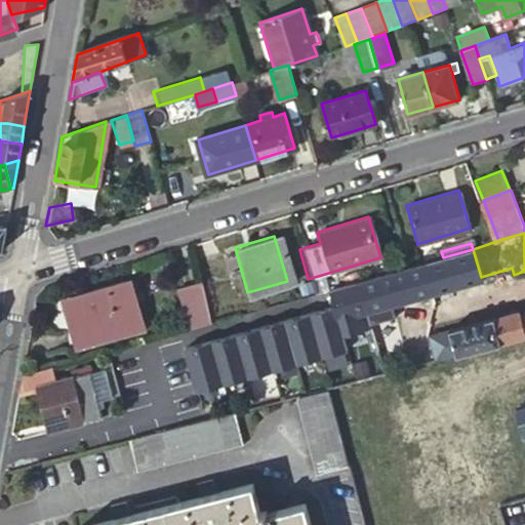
[(432,291),(481,277),(473,249),(443,257),(423,263),(432,291)]
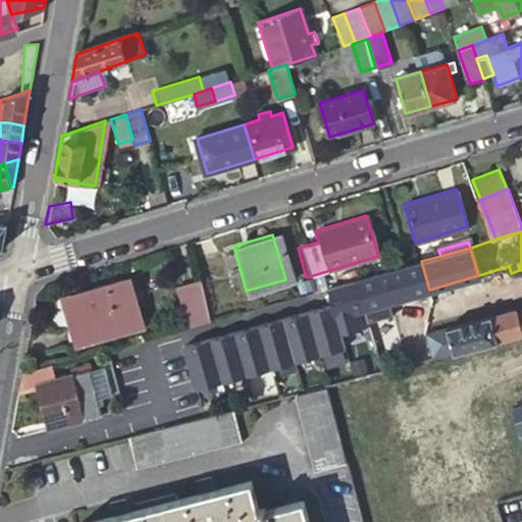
[(353,279),(361,309),(373,305),(429,290),(421,261),(353,279)]
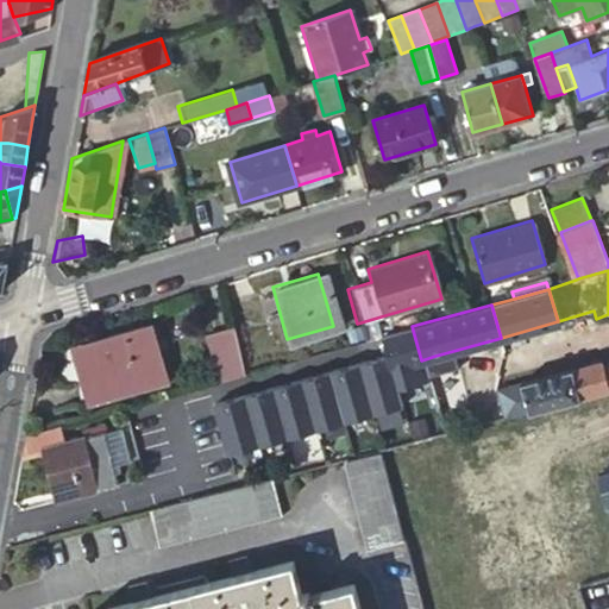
[(96,352),(75,358),(88,402),(165,381),(149,324),(94,339),(96,352)]
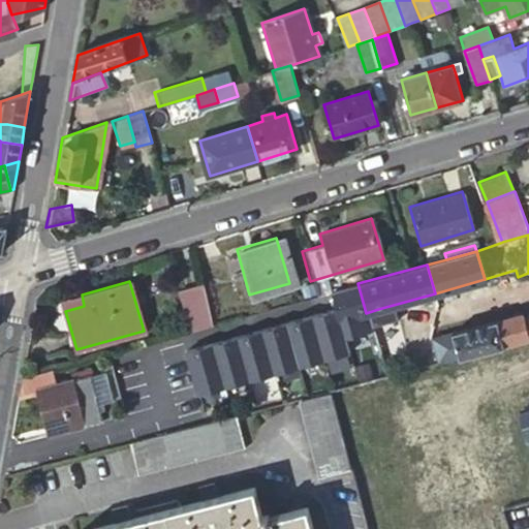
[(181,289),(191,332),(216,324),(206,283),(181,289)]
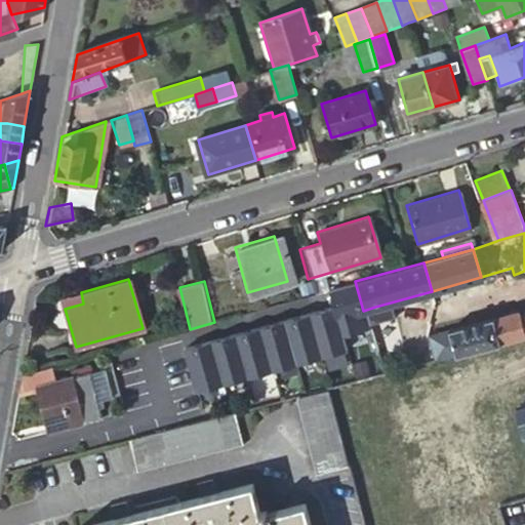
[(363,311),(355,281),(327,288),(332,306),(340,334),(341,334),(368,326),(363,311)]
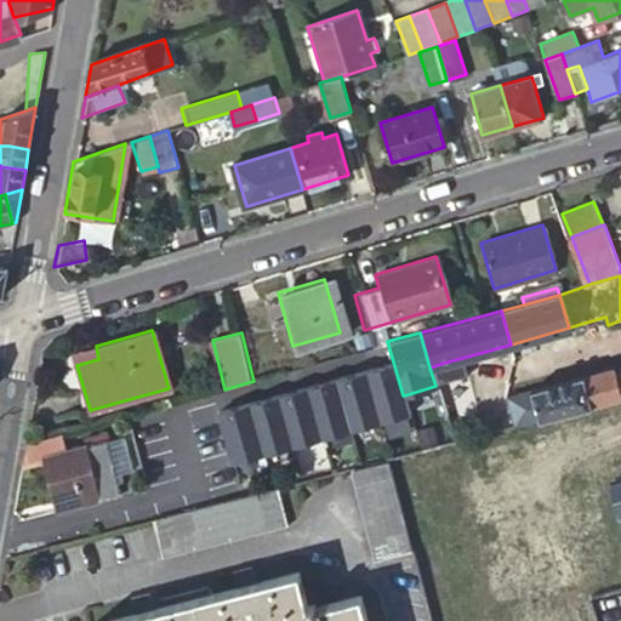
[(409,412),(404,396),(403,396),(393,362),(364,370),(379,421),(409,412)]
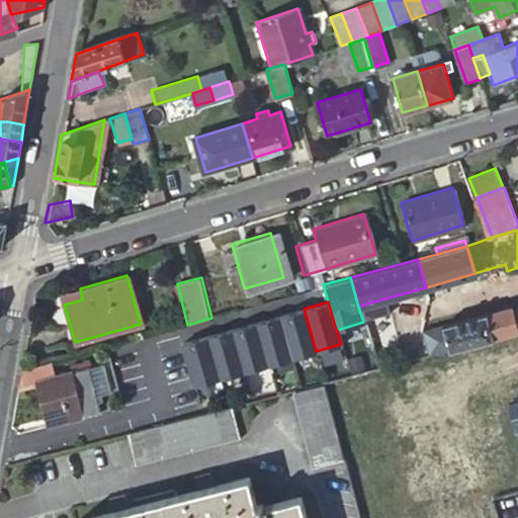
[(498,334),(517,328),(517,308),(511,310),(510,306),(442,324),(443,329),(433,332),(437,352),(498,336),(498,334)]
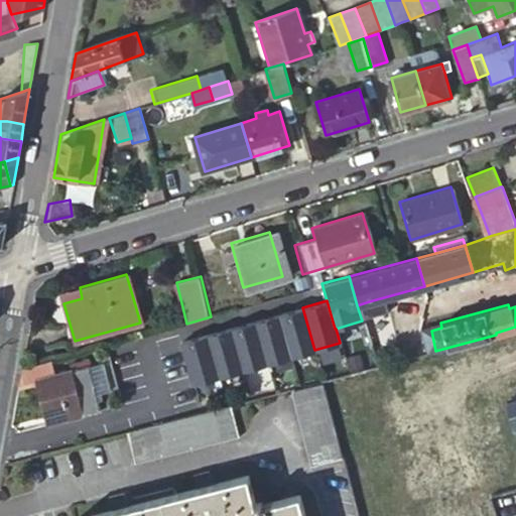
[(290,357),(314,350),(302,307),(278,313),(290,357)]
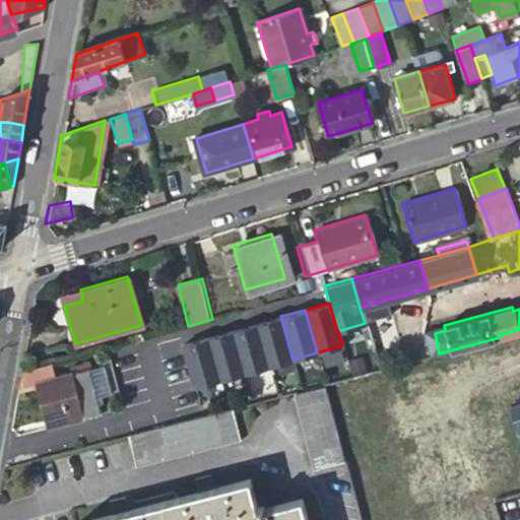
[(268,366),(293,360),(280,316),(256,323),(268,366)]
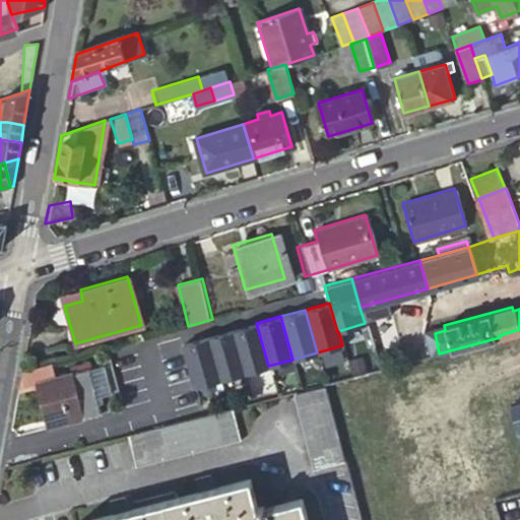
[(244,373),(268,366),(256,323),(232,330),(244,373)]
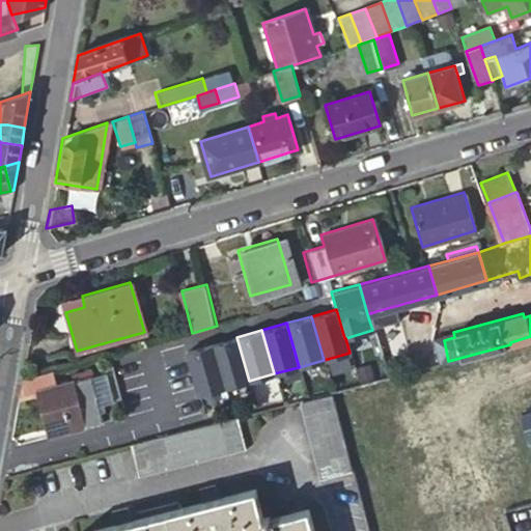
[(224,388),(249,381),(236,337),(212,343),(224,388)]
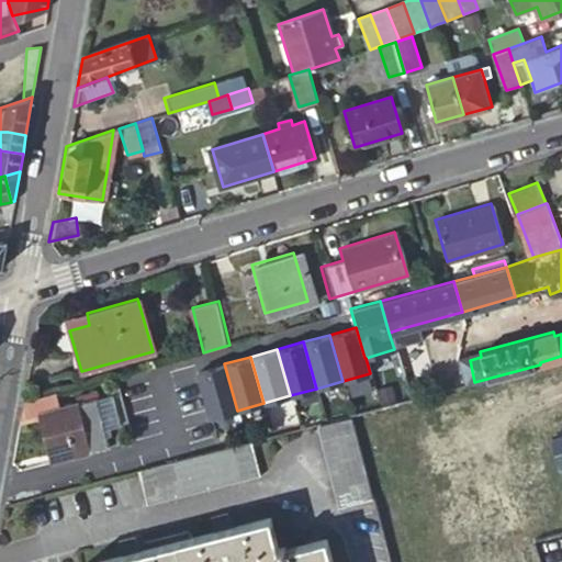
[(210,418),(237,411),(224,363),(197,371),(210,418)]
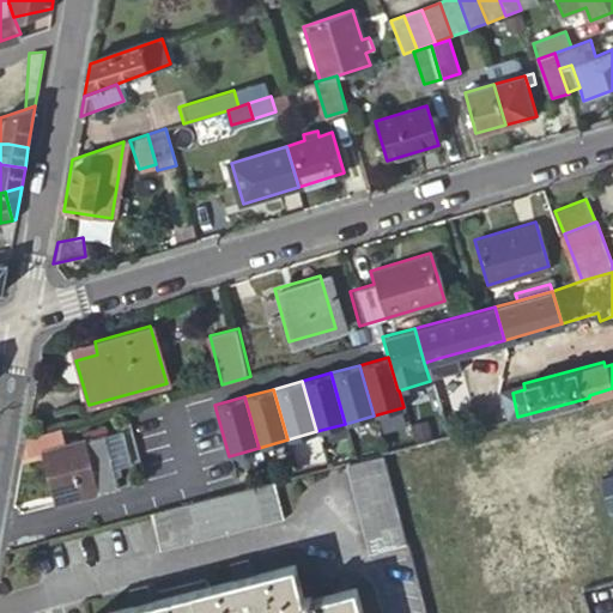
[(444,436),(461,431),(457,417),(441,420),(444,436)]
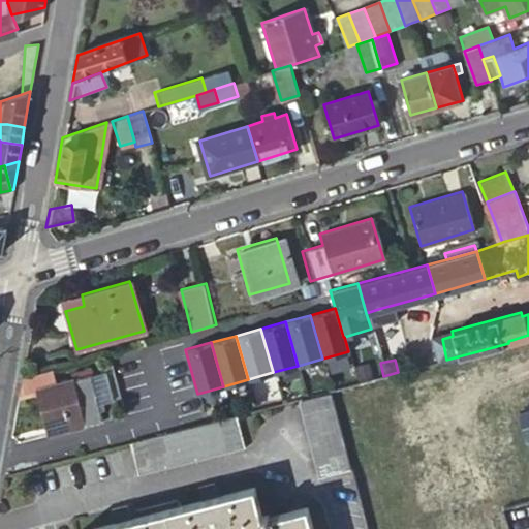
[(78,427),(103,419),(91,375),(79,378),(58,384),(54,368),(21,377),(17,399),(36,394),(44,428),(60,424),(62,431),(78,427)]
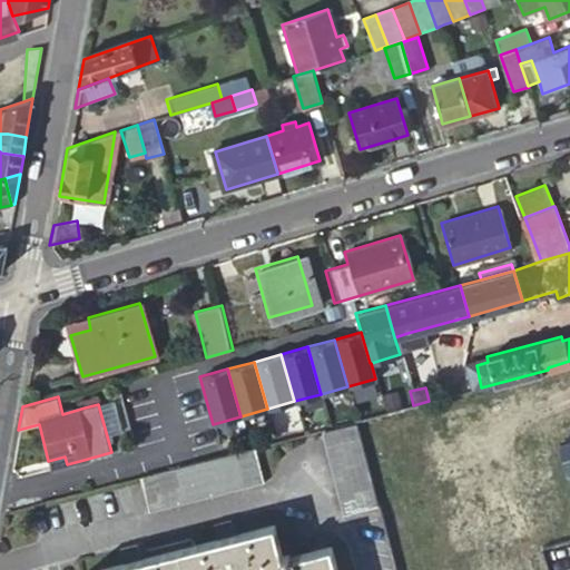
[(84,401),(85,408),(98,404),(111,452),(124,449),(110,401),(100,404),(98,397),(84,401)]
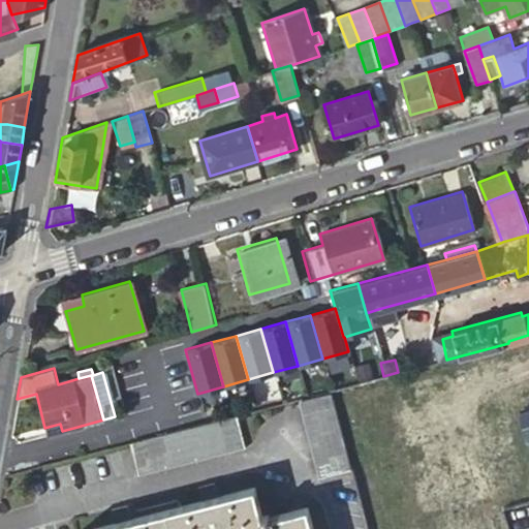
[(528,387),(516,393),(522,414),(528,411),(528,387)]
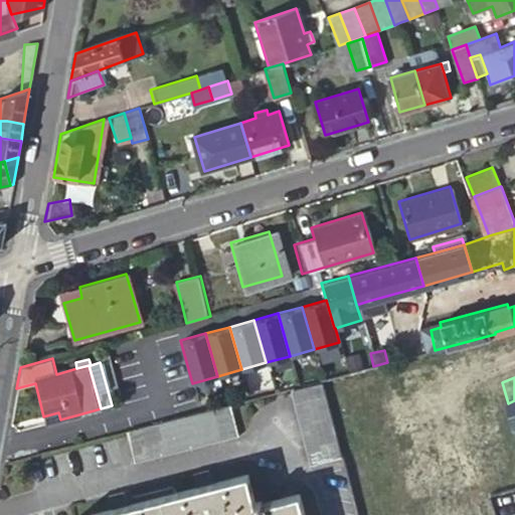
[(343,457),(323,381),(293,388),(313,465),(343,457)]
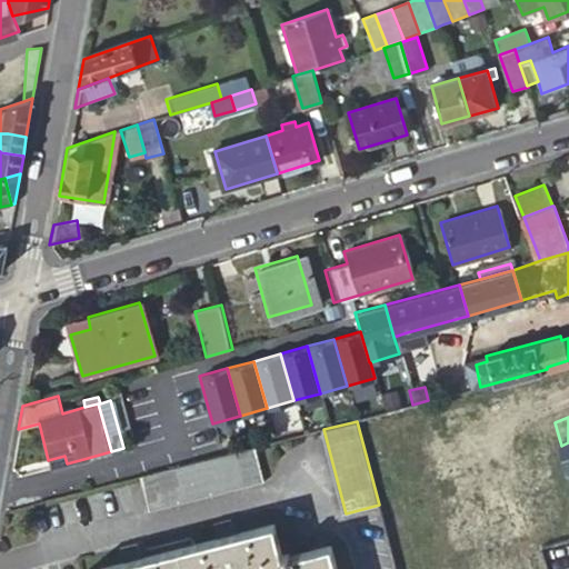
[(221,453),(139,476),(148,510),(261,481),(251,446),(221,453)]
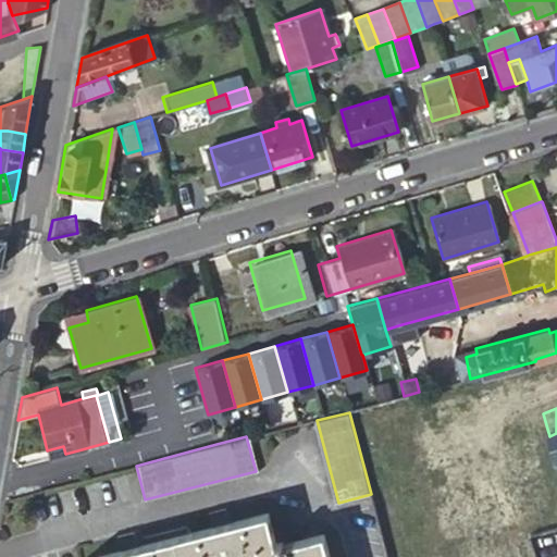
[(63,446),(47,450),(50,461),(66,457),(65,454),(63,446)]
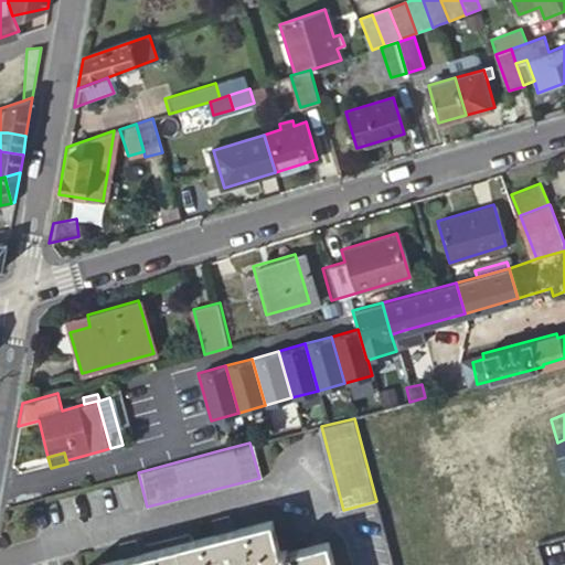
[(213,534),(230,531),(225,514),(210,518),(213,534)]
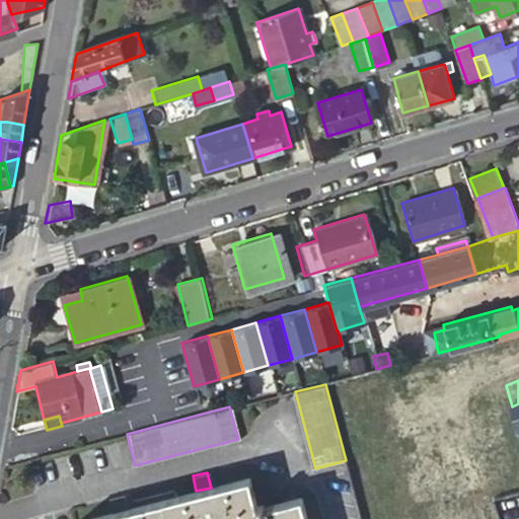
[(196,491),(145,505),(126,509),(112,513),(88,518),(304,518),(298,497),(261,506),(260,504),(253,505),(246,477),(211,488),(196,491)]
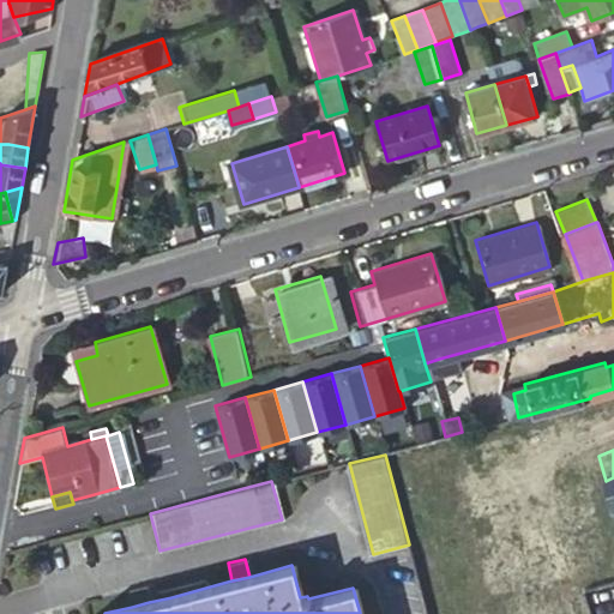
[(132,607),(149,602),(145,585),(127,589),(132,607)]
